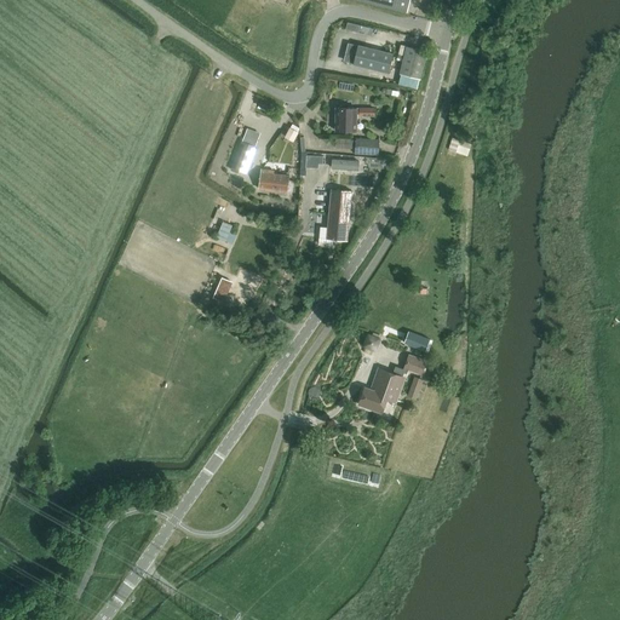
[(360,0),(407,12),(409,0),(360,0)]
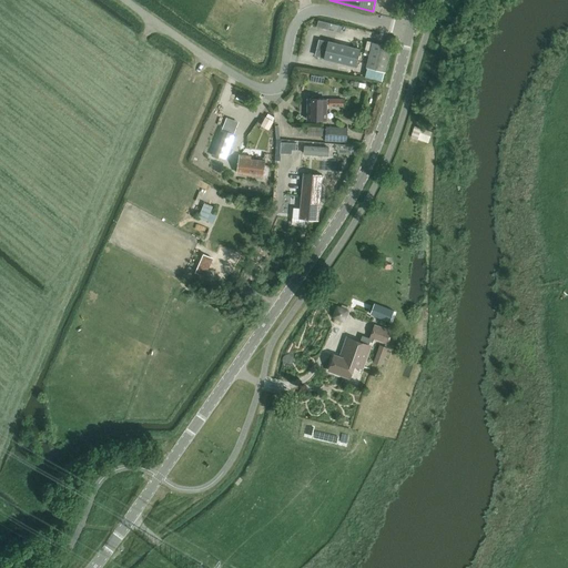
[(318,39),(315,57),(324,59),(327,41),(318,39)]
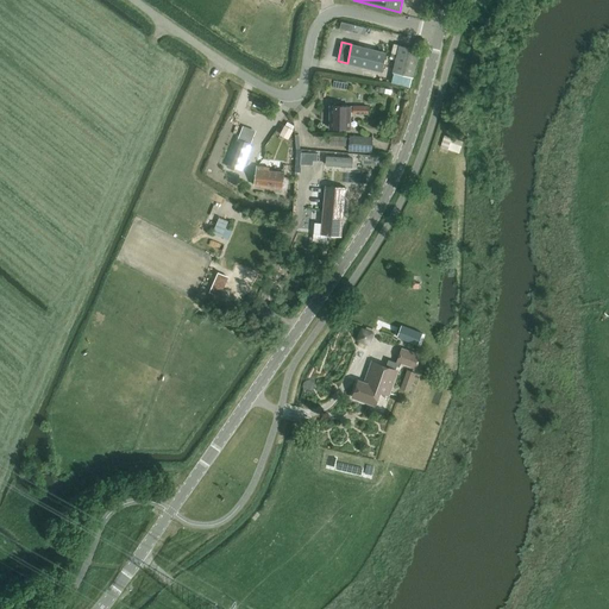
[(382,71),(387,54),(351,44),(347,63),(382,71)]
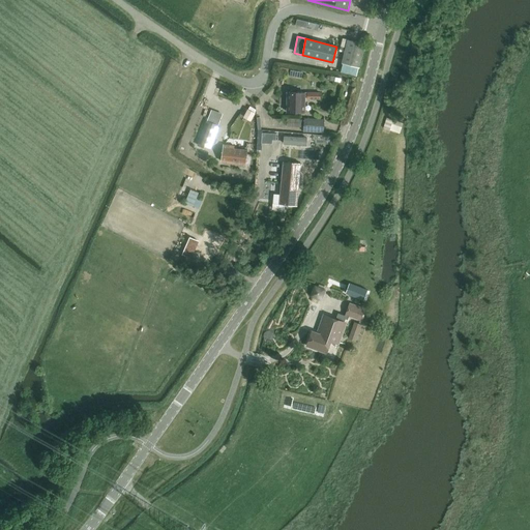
[(343,64),(341,72),(357,77),(359,68),(365,43),(359,42),(349,39),(343,64)]
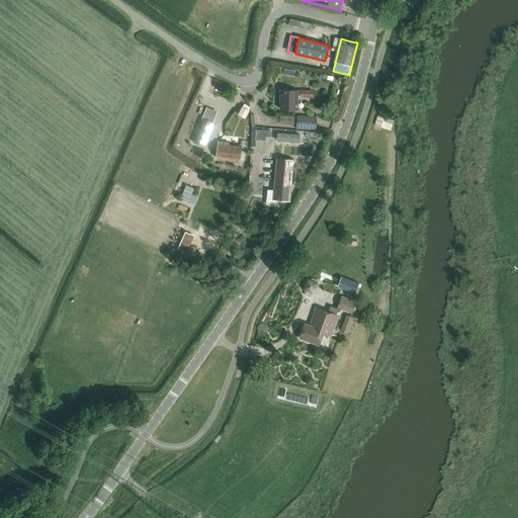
[(313,97),(313,91),(281,90),(280,109),(297,110),(297,95),(300,95),(300,97),(313,97)]
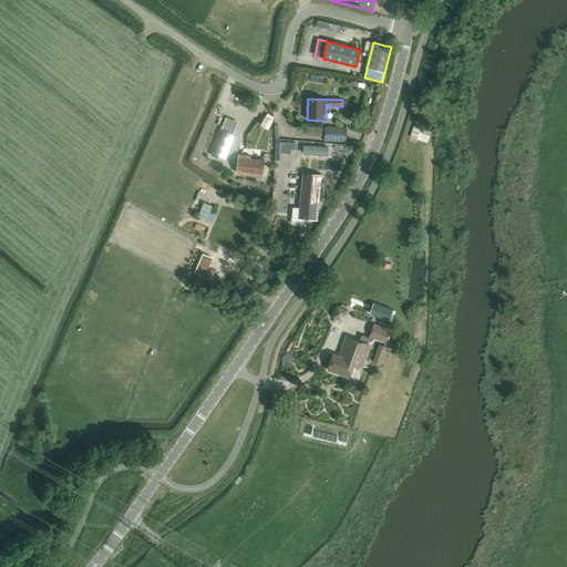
[(266,117),(260,126),(269,131),(274,122),(272,122),(266,117)]
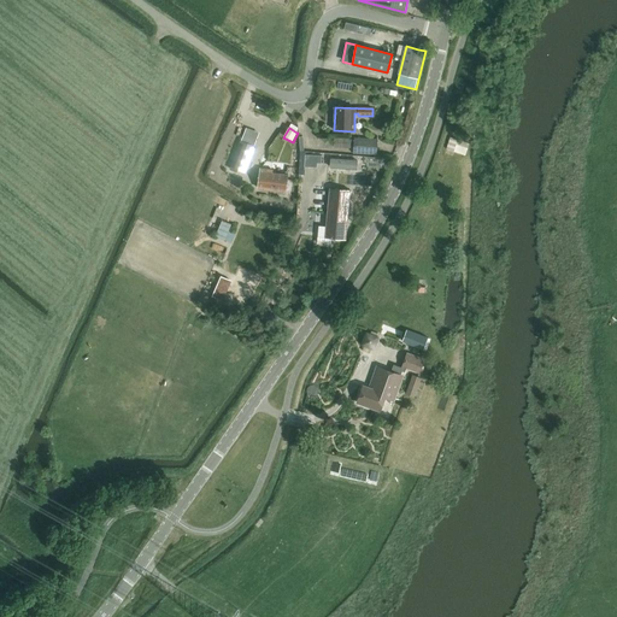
[(348,148),(350,139),(334,137),(334,148),(348,148)]
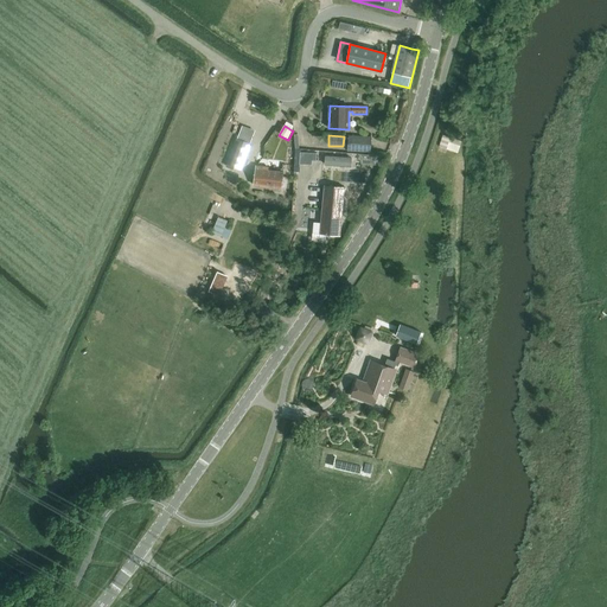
[(439,146),(458,153),(462,141),(443,135),(439,146)]
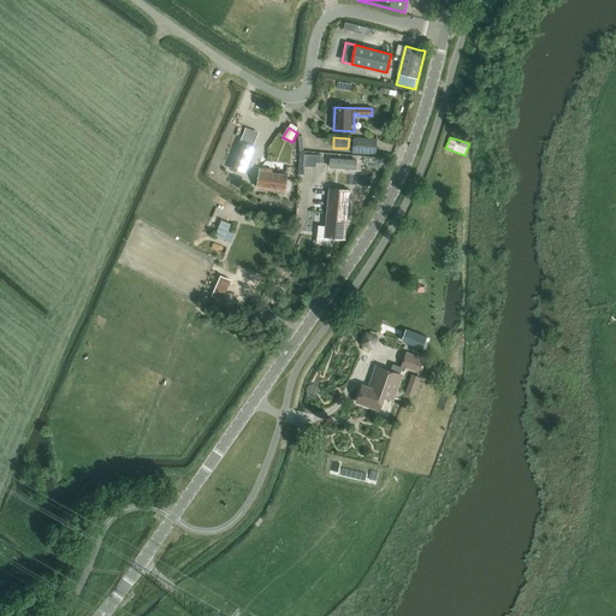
[(377,140),(354,138),(353,153),(375,154),(377,140)]
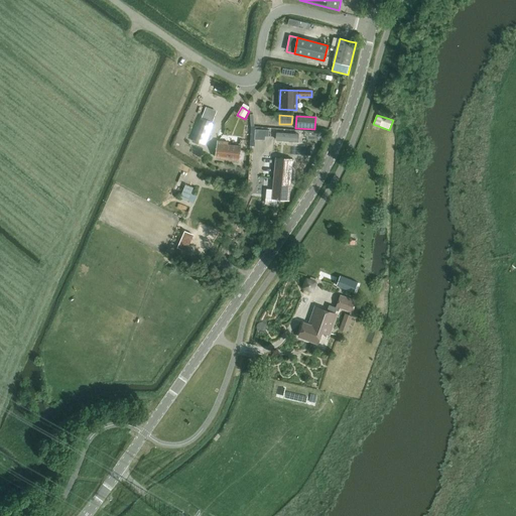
[(192,141),(204,146),(208,147),(211,138),(208,137),(213,122),(201,118),(192,141)]
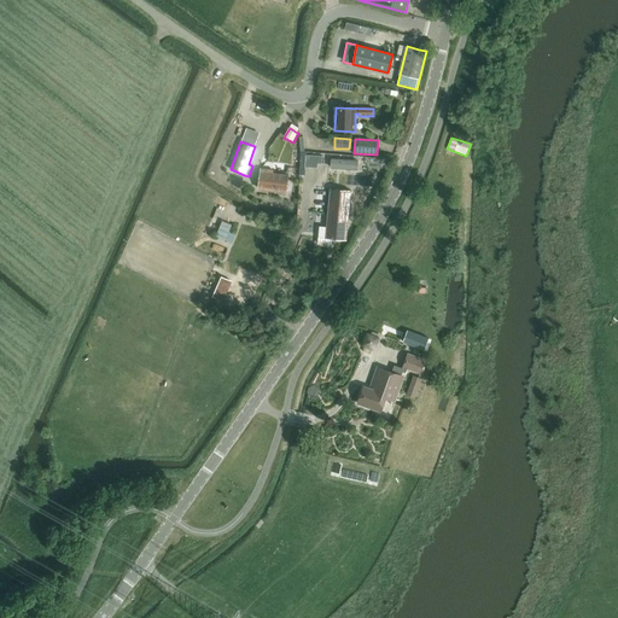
[(305,155),(304,167),(318,168),(321,164),(322,156),(305,155)]
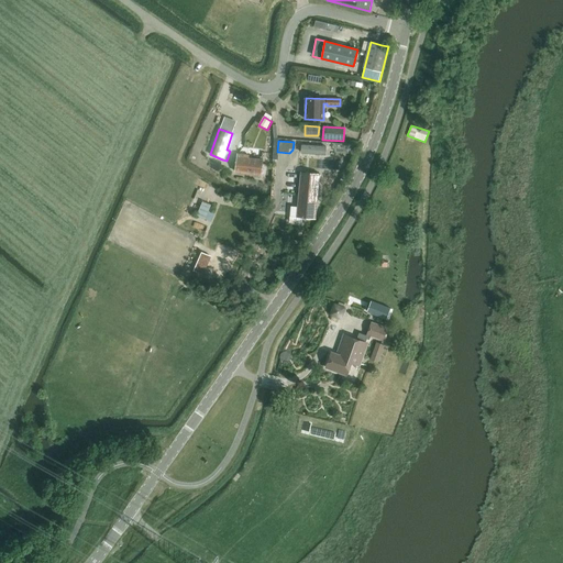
[(332,143),(330,158),(334,159),(348,159),(352,150),(346,150),(346,144),(332,143)]
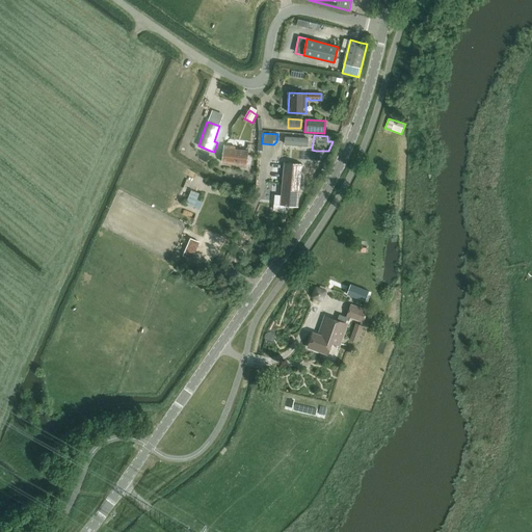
[(246,165),(248,151),(234,149),(234,147),(224,145),(222,162),(237,164),(246,165)]
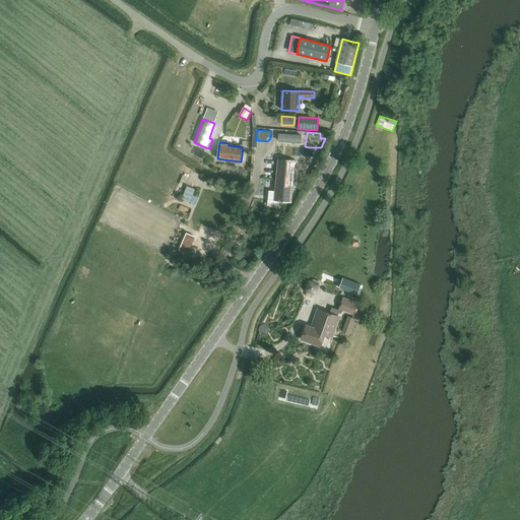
[(266,157),(265,176),(272,177),(274,158),(266,157)]
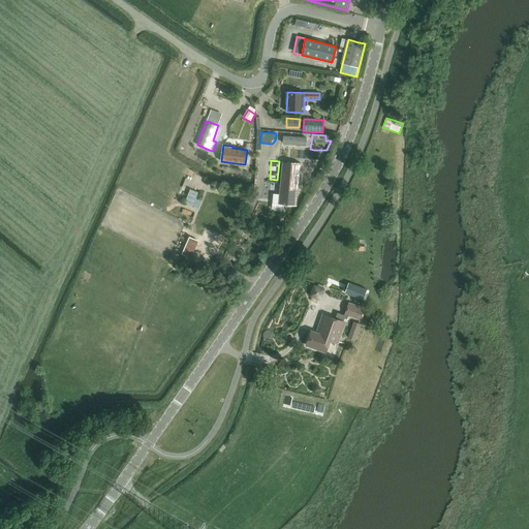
[(274,193),(272,209),(284,210),(284,204),(297,206),(300,163),(282,161),(279,194),(274,193)]
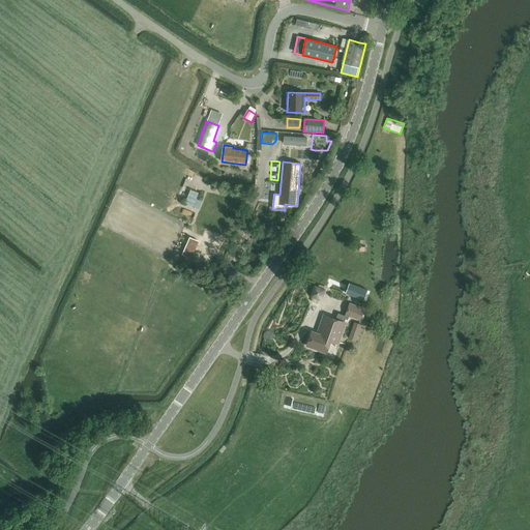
[(190,189),(185,203),(194,206),(199,194),(190,189)]
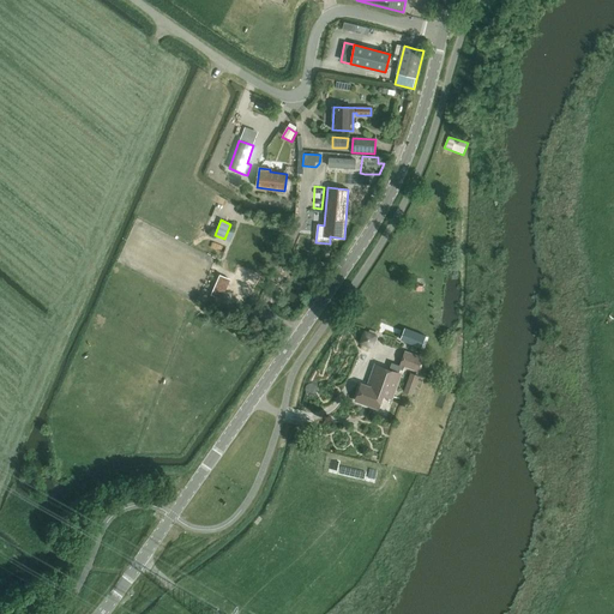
[(404,329),(399,339),(421,348),(426,337),(404,329)]
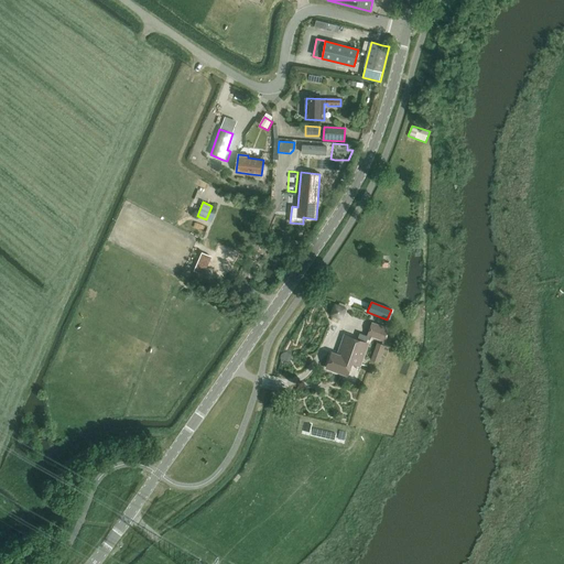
[(366,345),(366,344),(367,339),(370,340),(371,336),(384,340),(388,332),(371,325),(368,335),(369,335),(367,336),(360,334),(358,342),(346,337),(339,356),(332,354),(327,368),(346,375),(350,360),(359,364),(366,345)]
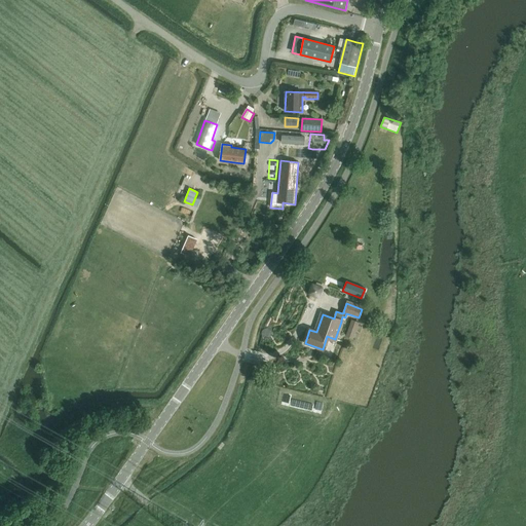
[(352,320),(346,336),(353,339),(360,322),(352,320)]
